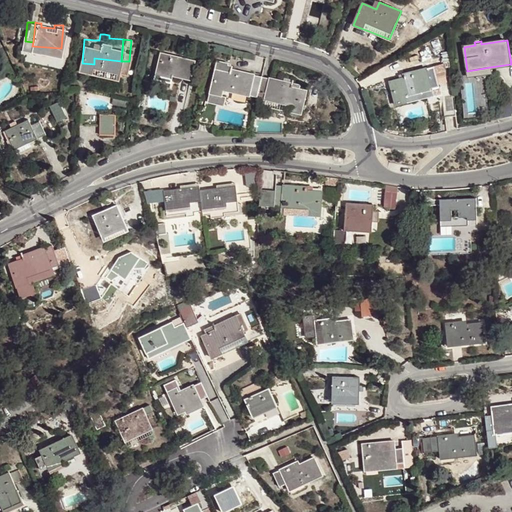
[(189,80),(193,69),(195,62),(177,58),(177,60),(171,58),(172,56),(167,55),(161,54),(157,72),(189,80)]
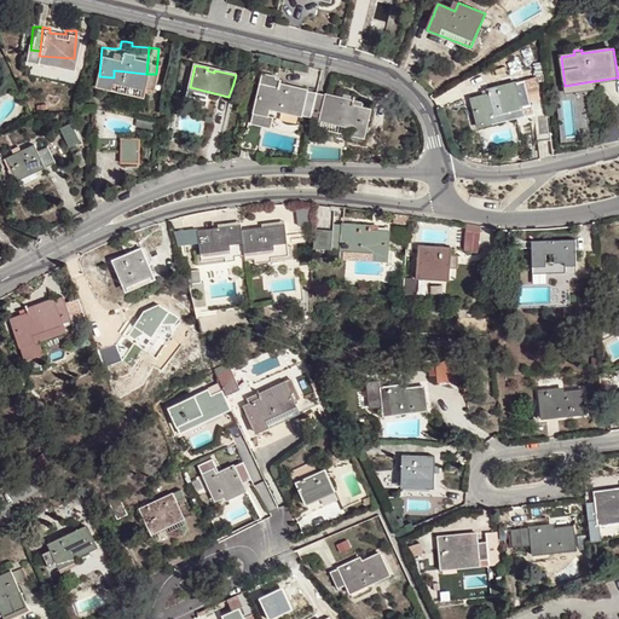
[(489,93),(472,98),(478,126),(484,125),(490,123),(489,116),(530,105),(524,79),(487,90),(489,93)]
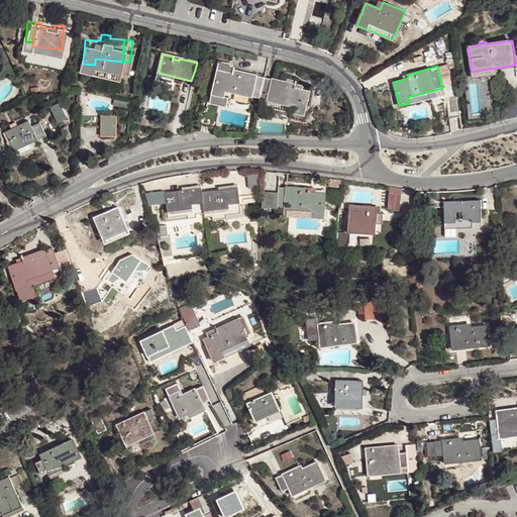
[(495,68),(472,72),(474,79),(496,76),(495,68)]
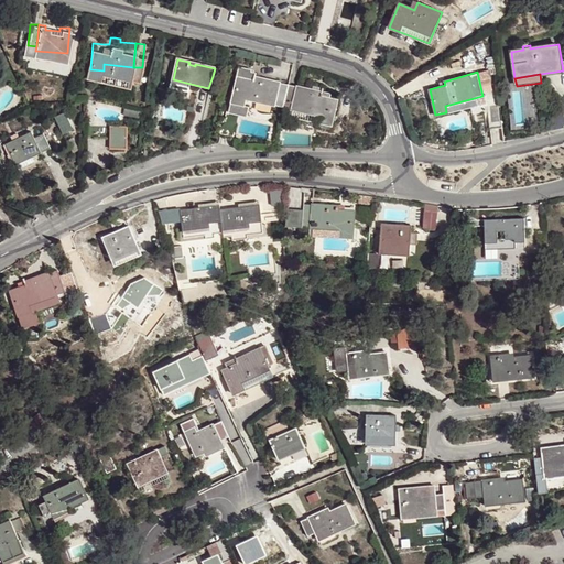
[(248,100),(285,108),(291,85),(282,83),(253,76),(252,82),(239,78),(234,105),(240,106),(246,107),(248,100)]
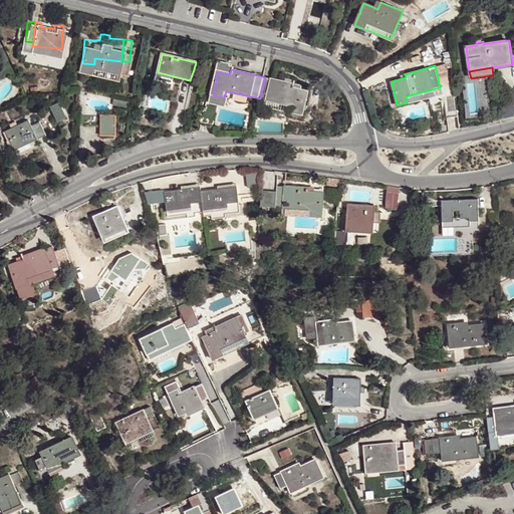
[(265,77),(260,98),(291,105),(290,111),(296,112),(303,114),(307,90),(294,87),(295,80),(287,79),(287,82),(272,78),(265,77)]
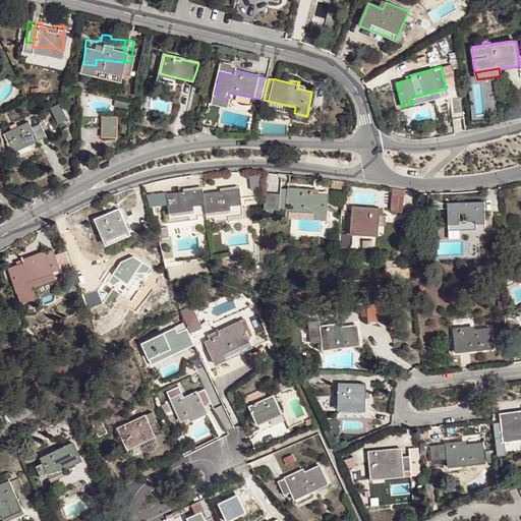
[(461,95),(450,96),(452,118),(463,117),(461,95)]
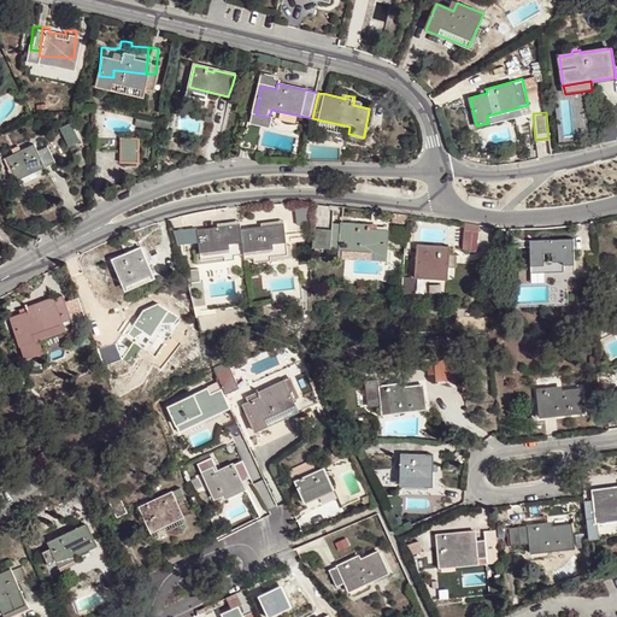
[(137,137),(118,137),(118,164),(136,164),(137,137)]
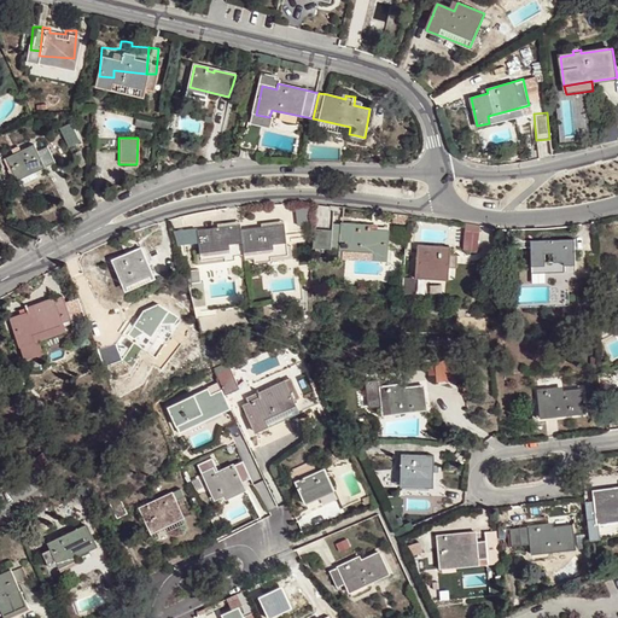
[(250,138),(246,153),(258,157),(262,141),(250,138)]
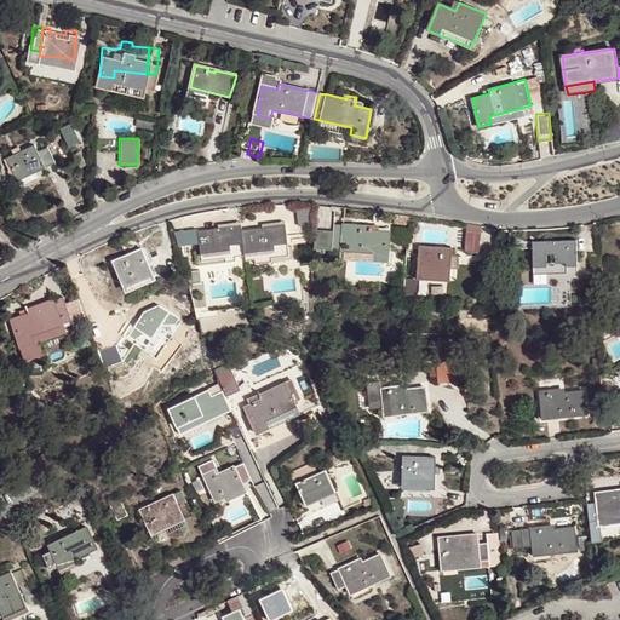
[(45,166),(38,151),(35,144),(6,159),(16,179),(45,166)]
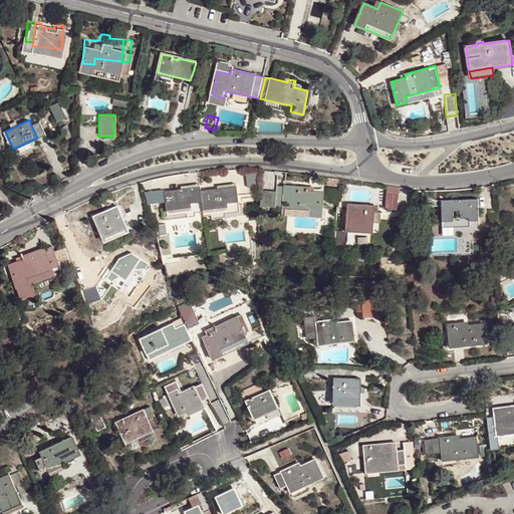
[(39,121),(31,125),(37,138),(38,140),(46,135),(39,121)]
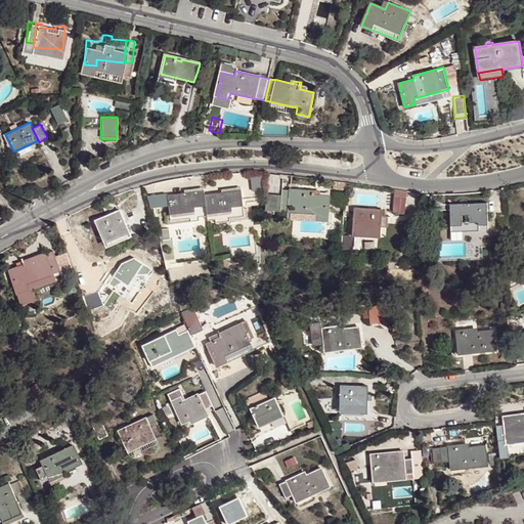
[(264,189),(262,175),(250,177),(253,191),(264,189)]
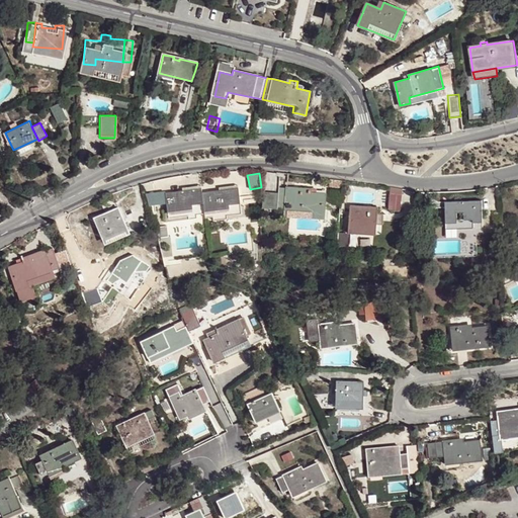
[(278,192),(277,208),(286,209),(285,214),(324,219),(326,194),(311,192),(311,189),(294,187),(278,186),(278,192)]
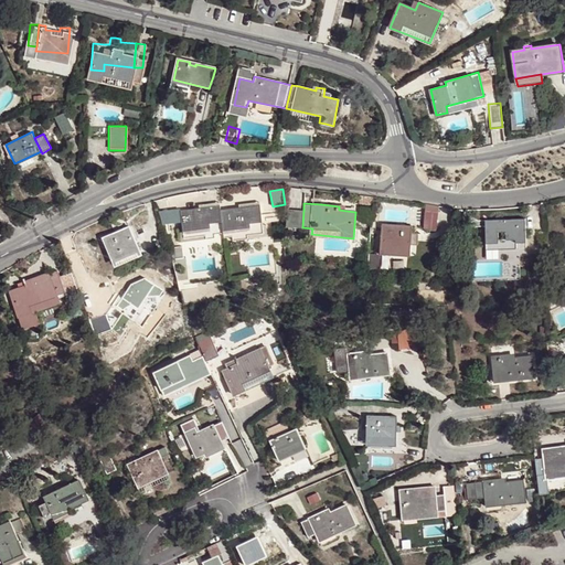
[(435,231),(439,205),(426,203),(422,228),(435,231)]
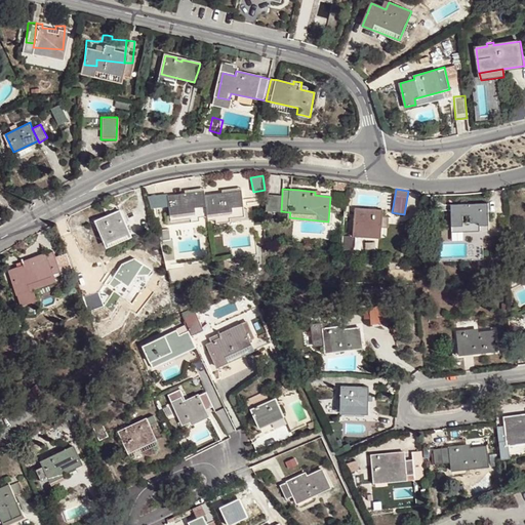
[(207,207),(208,218),(209,221),(217,220),(217,223),(231,221),(231,218),(242,216),(241,210),(245,210),(242,192),(233,193),(234,195),(225,196),(225,194),(206,196),(207,207)]
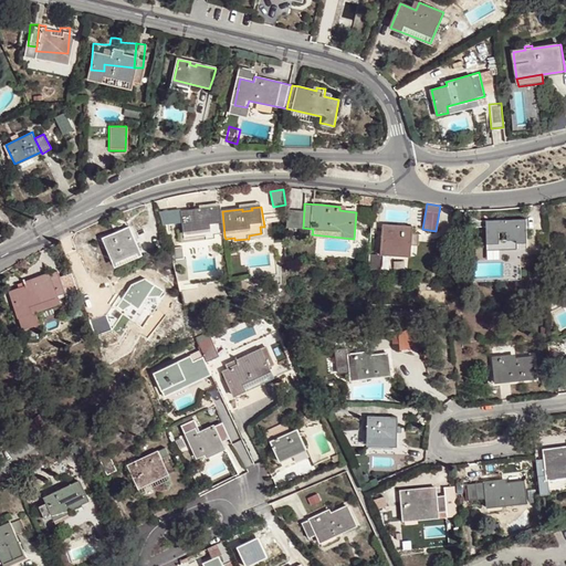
[(217,237),(224,236),(223,223),(222,211),(221,208),(212,209),(212,211),(202,212),(202,210),(182,213),(185,234),(189,234),(190,240),(208,238),(209,242),(218,241),(217,237)]
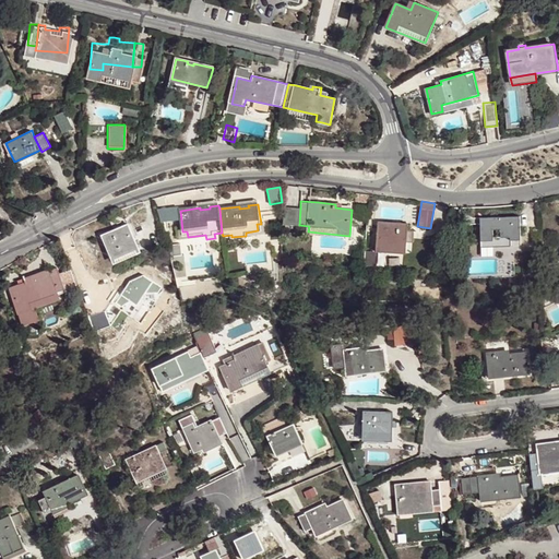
[(300,207),(284,206),(283,223),(299,225),(300,207)]
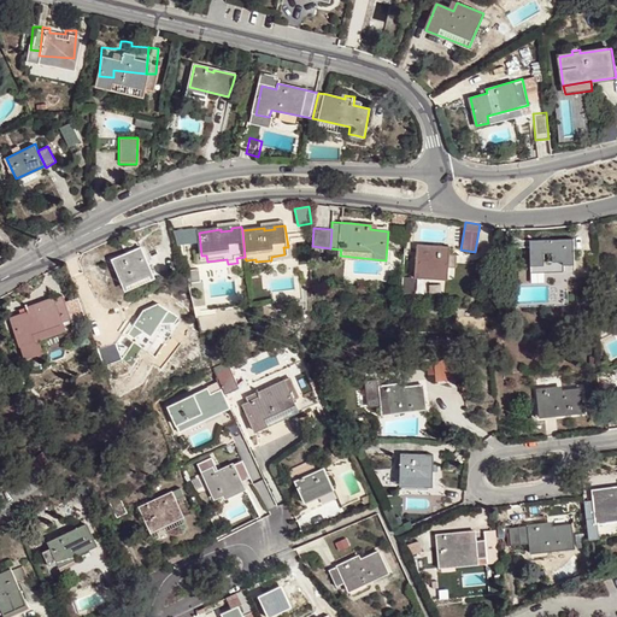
[(554,242),(536,244),(538,248),(529,250),(530,276),(542,276),(564,275),(564,269),(571,269),(570,252),(574,252),(573,242),(554,242)]
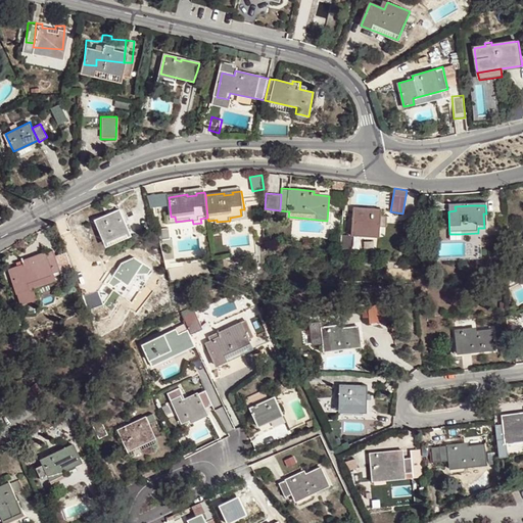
[(354,208),(352,234),(381,236),(382,210),(368,209),(354,208)]
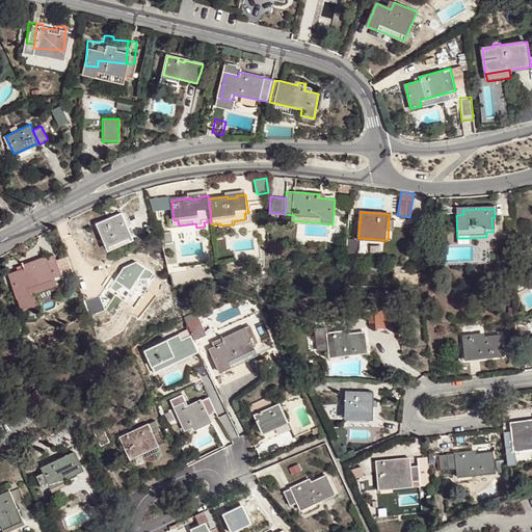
[(249,222),(248,213),(244,213),(245,219),(234,221),(234,224),(249,222)]
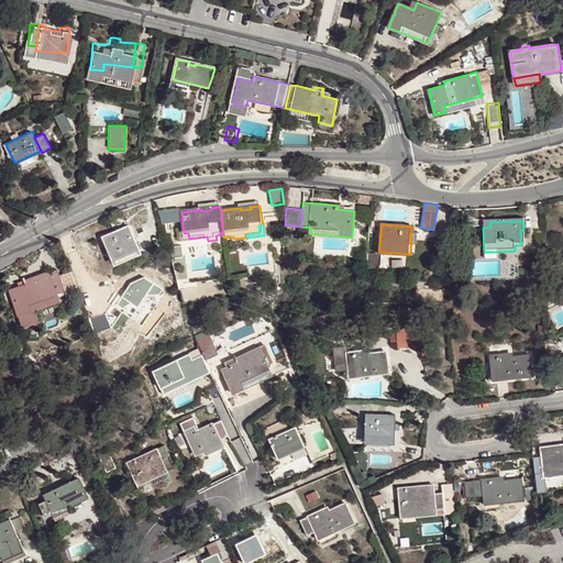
[(134,253),(136,246),(128,228),(114,233),(102,239),(113,263),(134,253)]
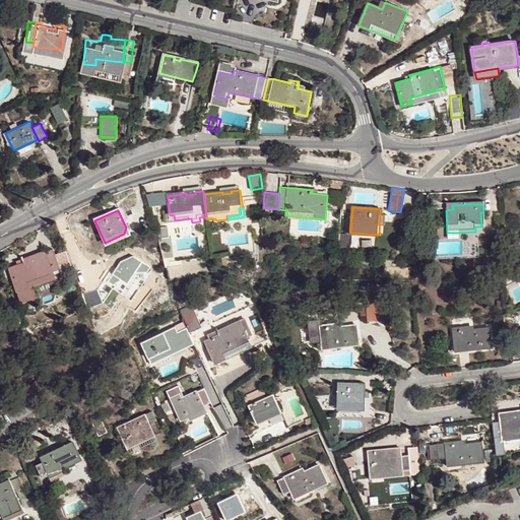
[(483,232),(483,212),(480,212),(481,226),(475,226),(475,232),(483,232)]
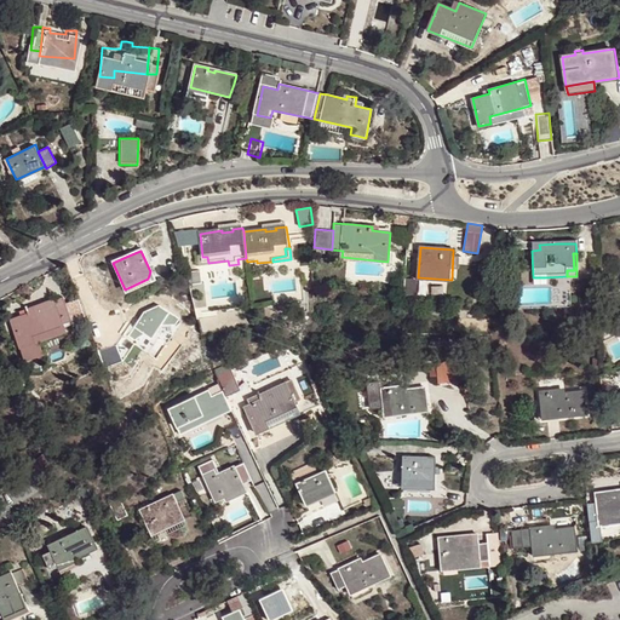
[(204,269),(229,265),(228,260),(208,263),(207,257),(202,257),(204,269)]
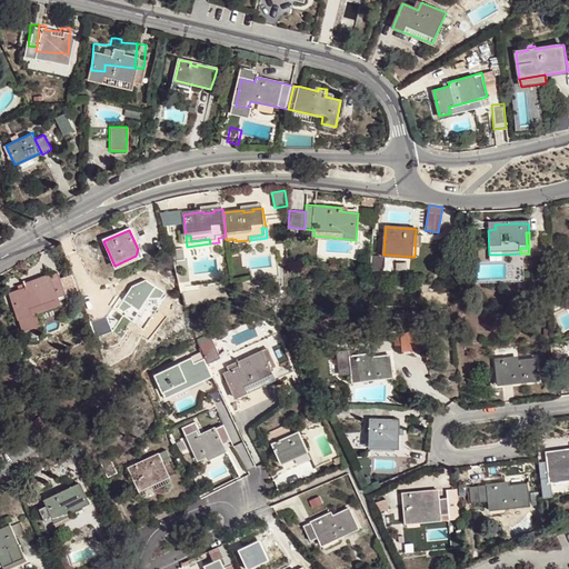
[(9,297),(21,331),(37,327),(33,316),(30,317),(27,310),(72,293),(66,277),(58,280),(57,275),(36,281),(15,289),(17,293),(9,297)]
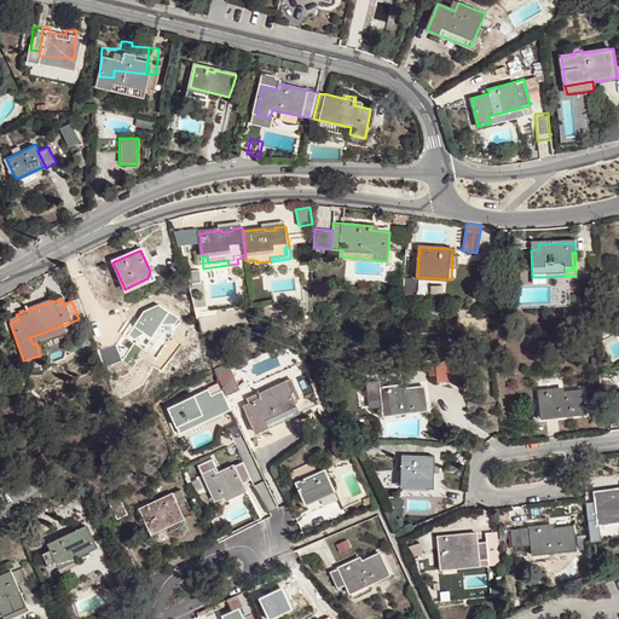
[(433,362),(435,379),(447,377),(460,375),(457,357),(433,362)]
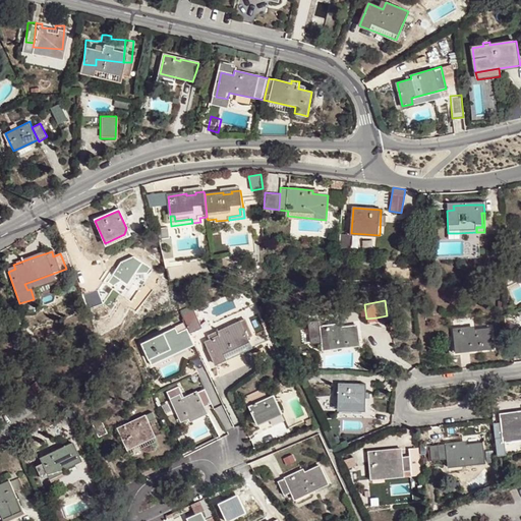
[(180,310),(187,327),(189,332),(201,327),(192,305),(180,310)]
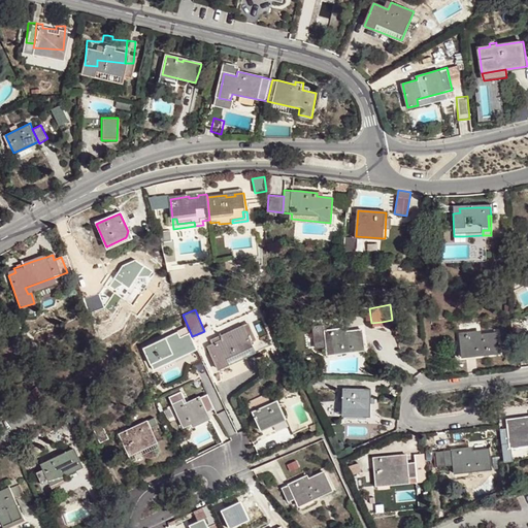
[(213,340),(207,343),(218,366),(223,363),(229,361),(228,360),(226,355),(252,341),(250,337),(255,335),(246,320),(220,333),(211,337),(213,340)]
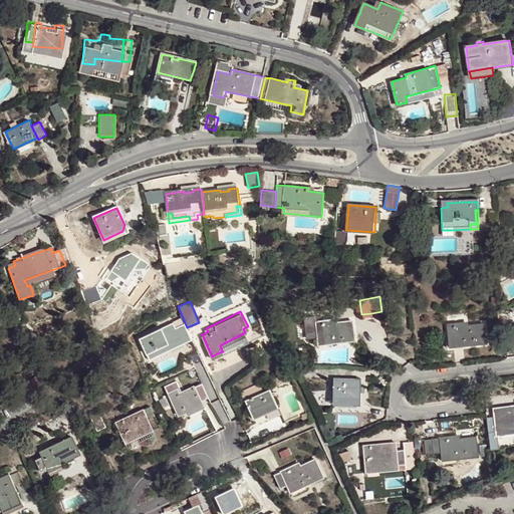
[(384,314),(384,323),(400,322),(399,313),(384,314)]
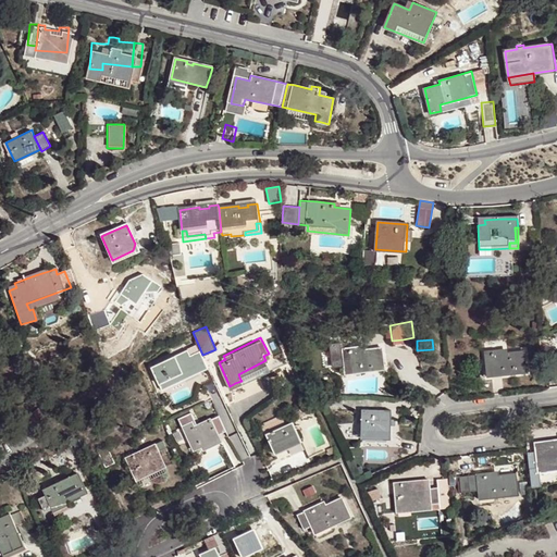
[(343,364),(345,373),(382,368),(380,347),(359,349),(359,346),(341,349),(339,343),(332,344),(335,366),(343,364)]
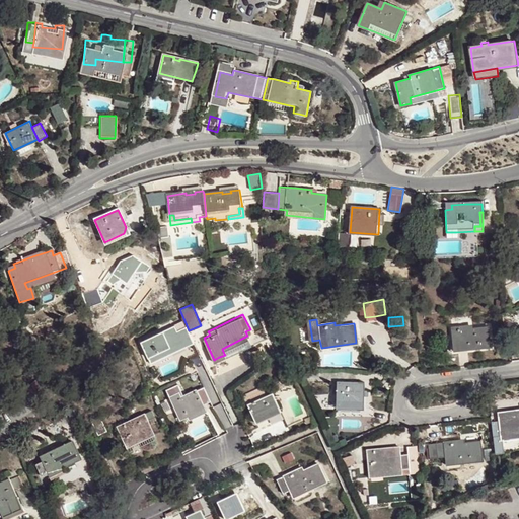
[(174,324),(141,341),(151,362),(194,342),(189,330),(187,325),(177,329),(174,324)]
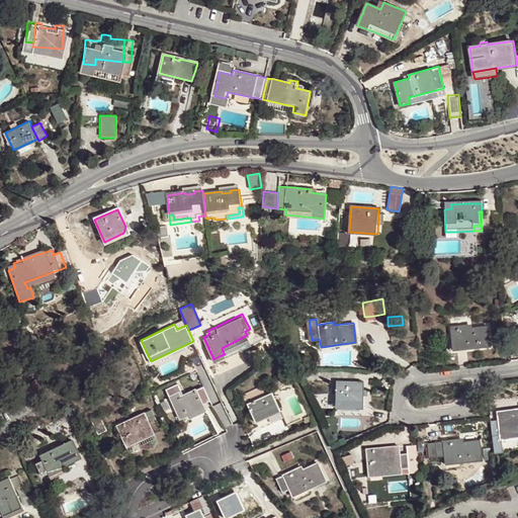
[(448,339),(450,350),(469,348),(490,346),(487,326),(467,328),(467,325),(450,327),(451,339),(448,339)]
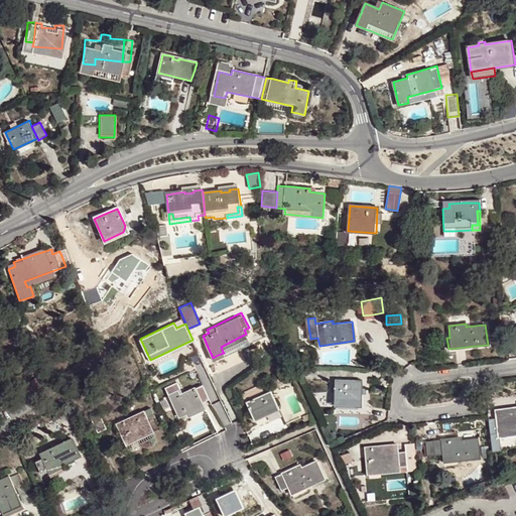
[(36,378),(25,386),(30,393),(41,386),(36,378)]
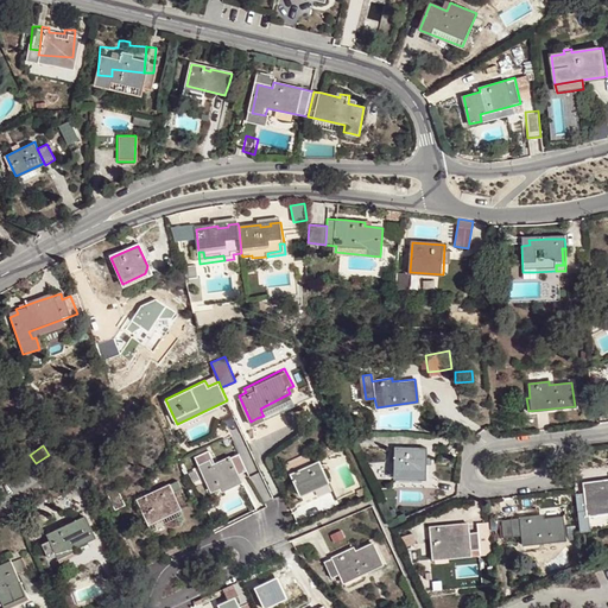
[(397,474),(397,475),(426,476),(428,463),(428,457),(428,453),(428,448),(397,447),(397,467),(391,467),(391,474),(397,474)]
